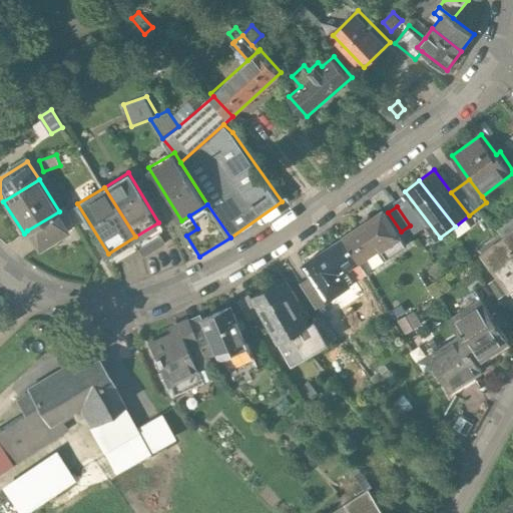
[(384,207),(343,236),(360,261),(384,245),(389,254),(408,242),(401,231),(388,212),(384,207)]
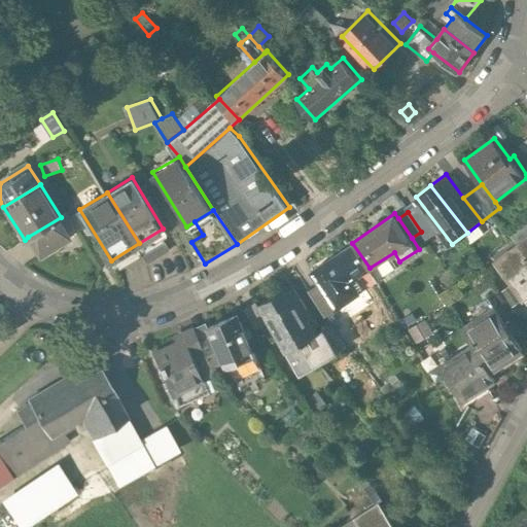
[(61,217),(28,237),(39,254),(71,235),(61,217)]
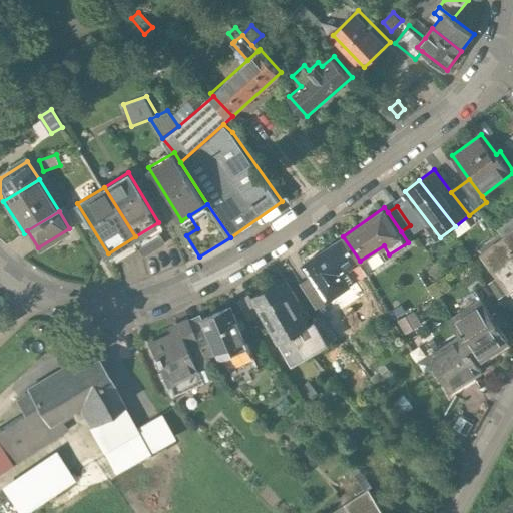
[(135,236),(108,253),(114,263),(137,247),(142,257),(165,243),(158,222),(135,236)]
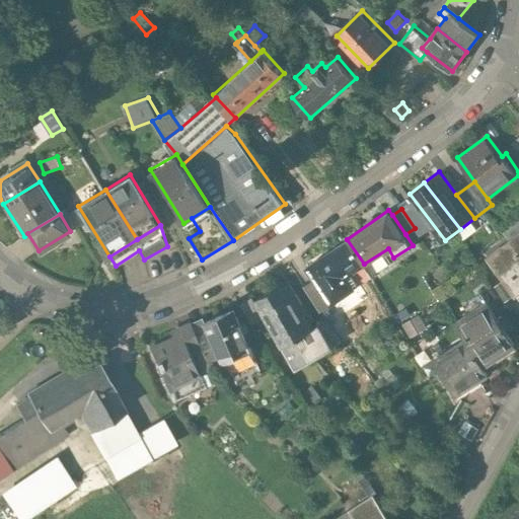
[(518,231),(489,256),(518,293),(518,231)]
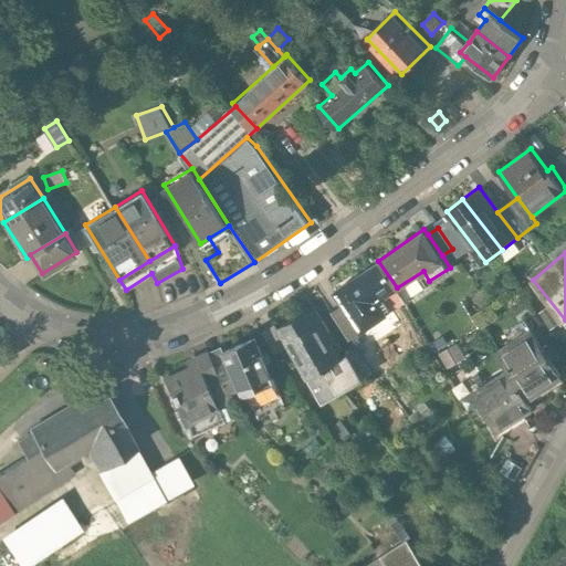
[(397,287),(378,261),(335,291),(344,304),(363,332),(391,312),(381,299),(397,287)]
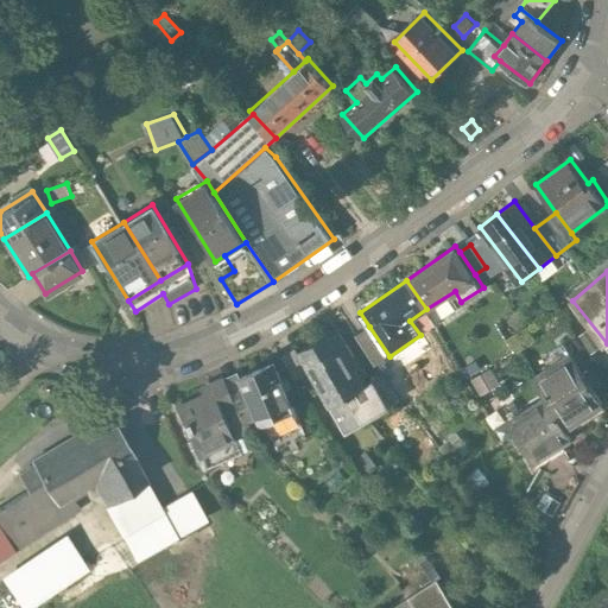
[(515,322),(507,327),(512,334),(520,329),(515,322)]
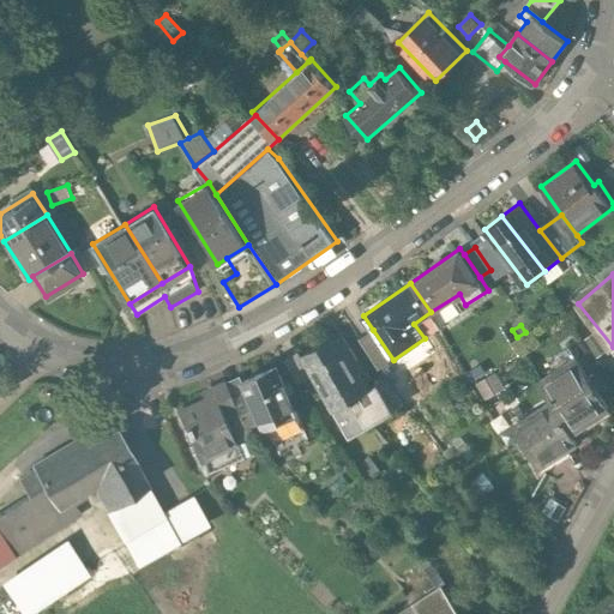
[(380,369),(393,360),(373,330),(360,338),(380,369)]
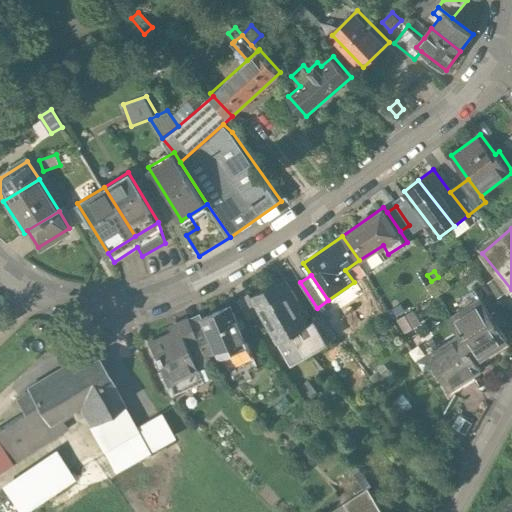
[(508,291),(497,276),(487,283),(499,298),(508,291)]
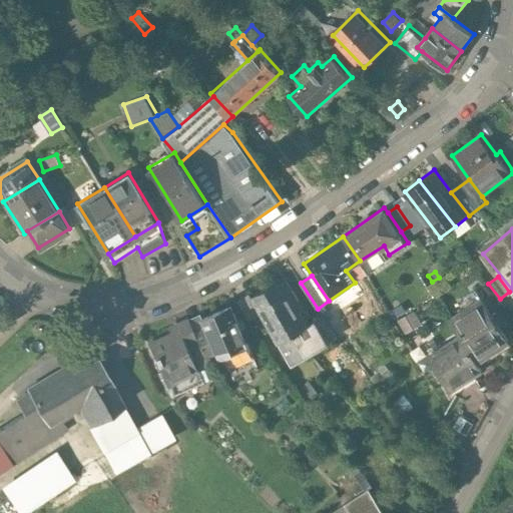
[(282,279),(268,288),(296,334),(311,326),(282,279)]
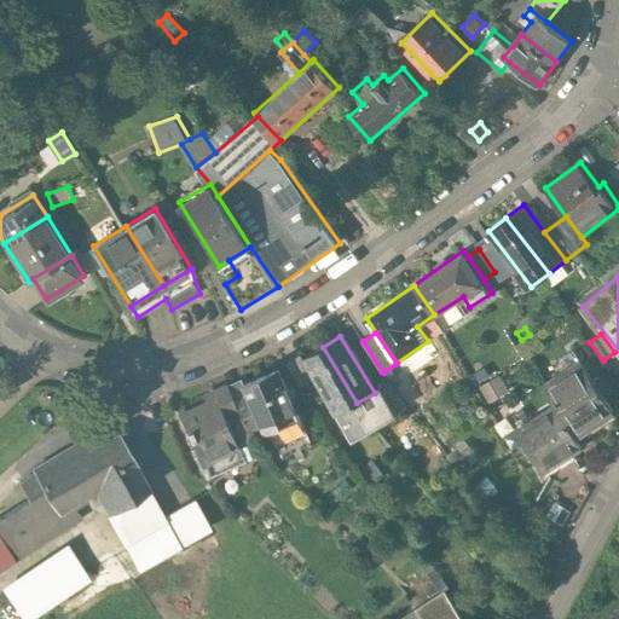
[(357,403),(323,347),(302,359),(336,415),(340,414),(357,403)]
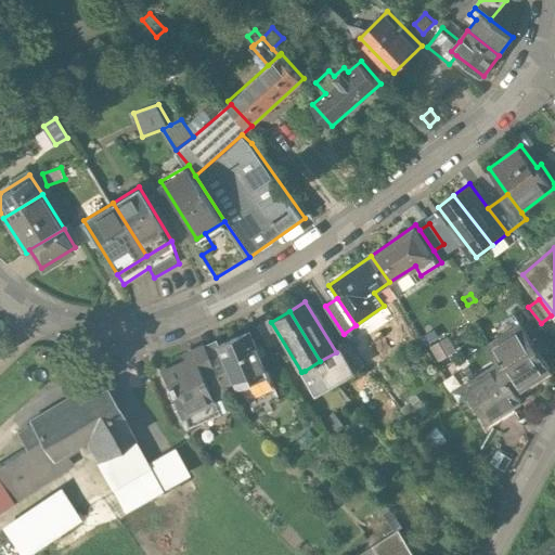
[(553,372),(519,324),(487,347),(499,362),(520,395),(553,372)]
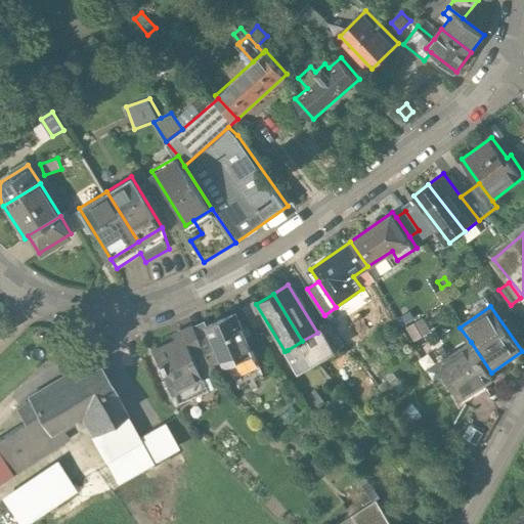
[(259,352),(238,310),(208,325),(206,320),(197,325),(215,363),(223,359),(227,366),(259,352)]
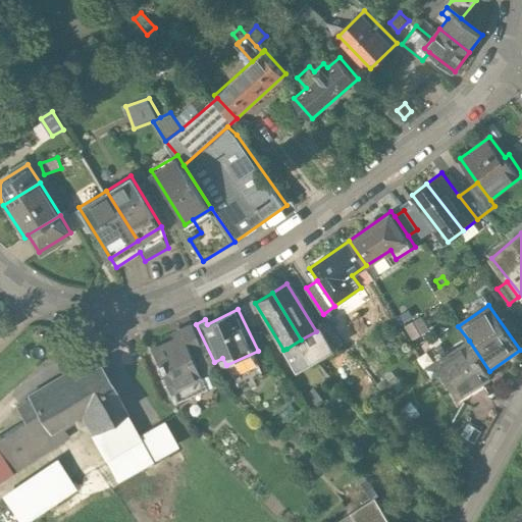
[(409,310),(400,316),(405,324),(414,317),(409,310)]
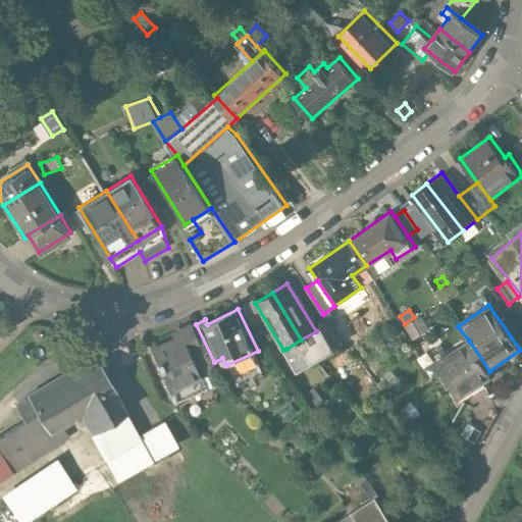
[(421,317),(405,327),(413,341),(430,330),(421,317)]
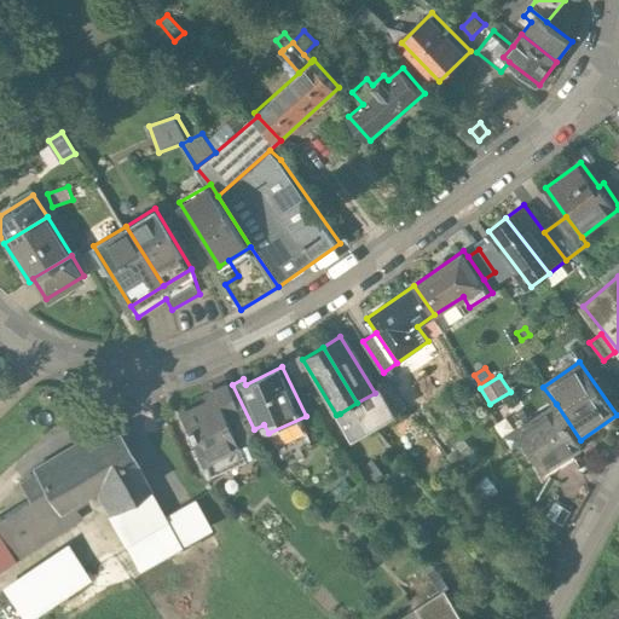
[(202,393),(204,399),(178,411),(202,466),(207,464),(212,474),(247,460),(239,444),(258,437),(254,429),(232,385),(231,380),(202,393)]
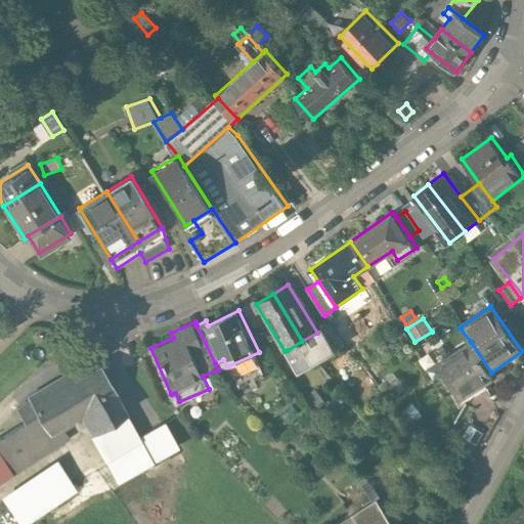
[(324,328),(317,333),(302,341),(314,362),(339,349),(324,328)]
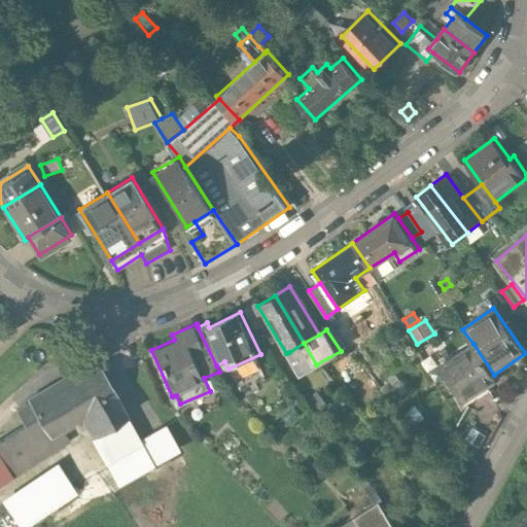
[(304,343),(289,352),(302,373),(316,364),(304,343)]
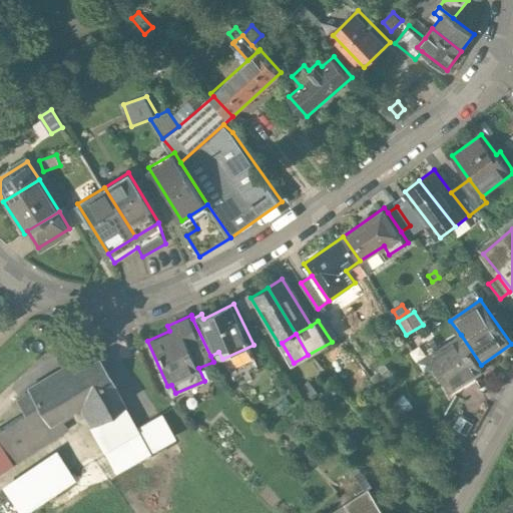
[(461,335),(428,358),(429,359),(439,374),(453,394),(486,372),(481,365),(461,335)]
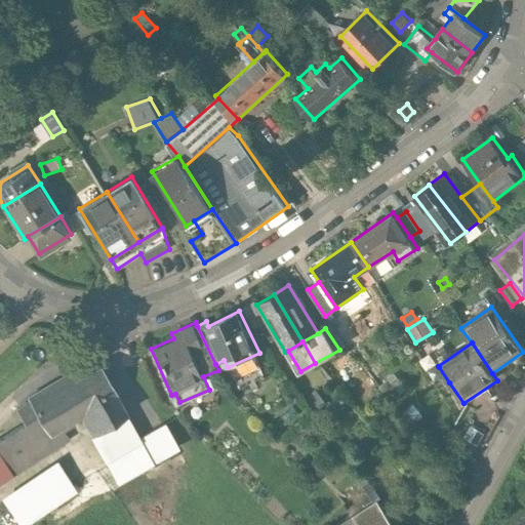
[(91,435),(128,414),(101,364),(77,377),(71,369),(28,396),(30,399),(51,435),(74,421),(82,417),(91,435)]
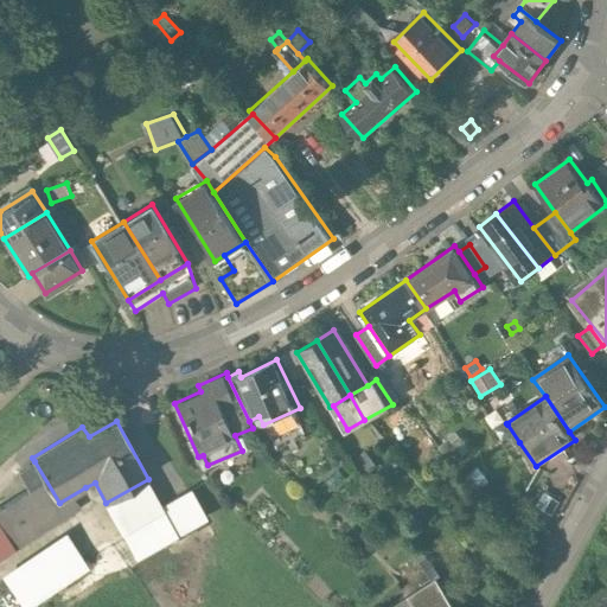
[(511,447),(519,442),(508,425),(499,429),(511,447)]
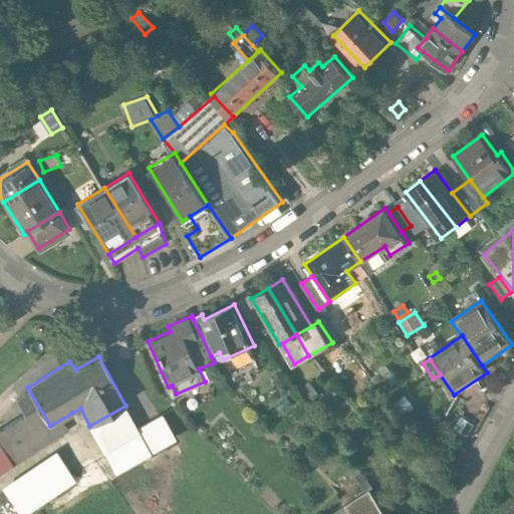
[(399,382),(387,367),(372,378),(386,394),(399,382)]
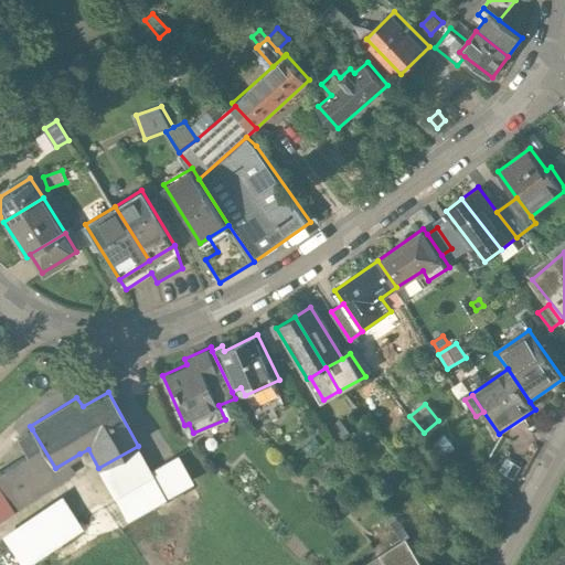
[(348,433),(339,423),(327,432),(336,443),(348,433)]
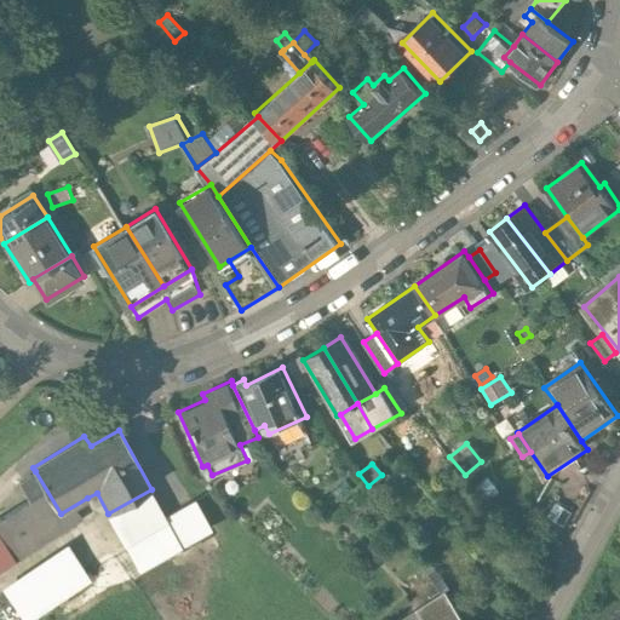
[(61,514),(35,471),(19,483),(29,498),(0,516),(0,570),(82,518),(76,509),(89,501),(87,498),(61,514)]
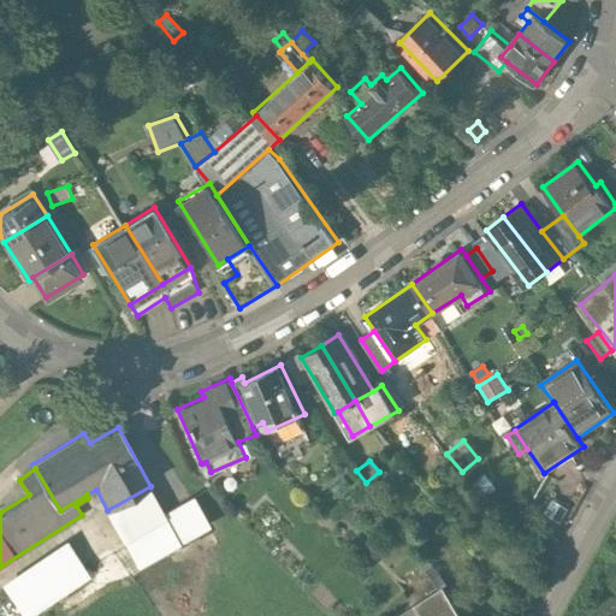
[(497,487),(486,475),(472,486),(483,499),(497,487)]
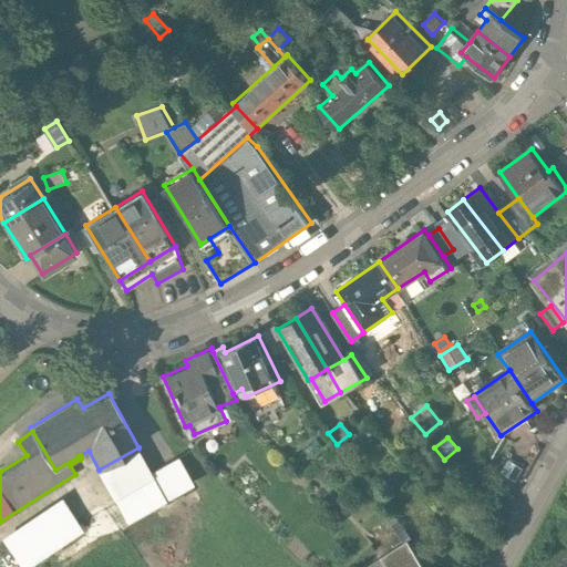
[(152,472),(138,447),(99,470),(127,522),(194,484),(179,456),(152,472)]
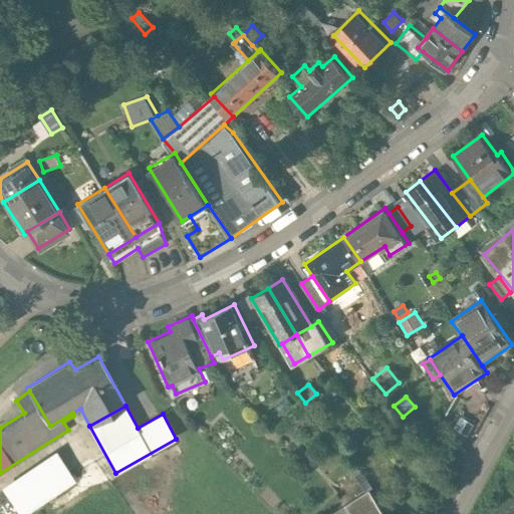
[(475,425),(462,418),(456,429),(469,436),(475,425)]
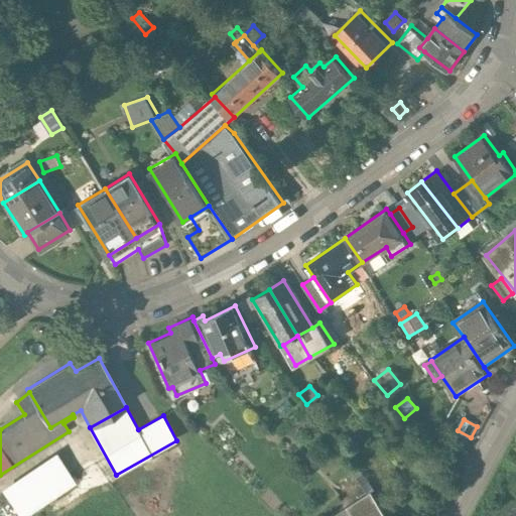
[(406,428),(395,435),(402,446),(413,438),(406,428)]
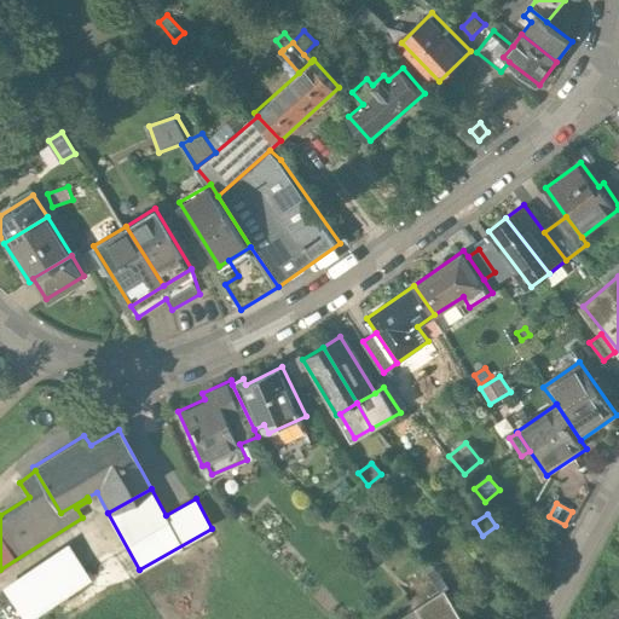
[(25,618),(91,578),(69,543),(3,585),(23,618),(25,618)]
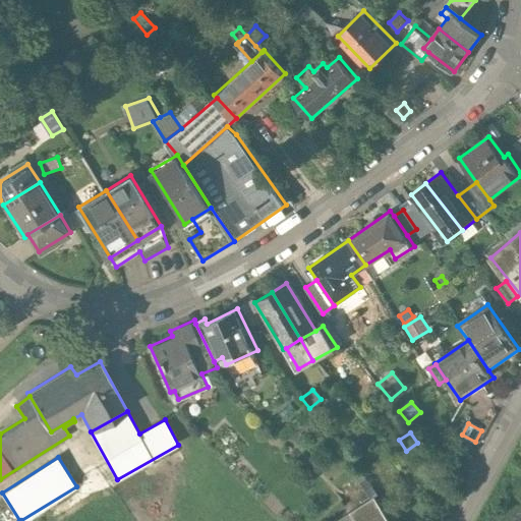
[(393,520),(375,495),(350,511),(356,520),(393,520)]
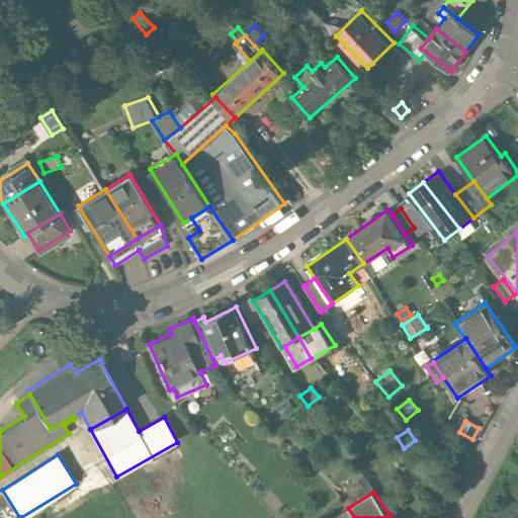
[(517,517),(517,509),(507,517),(517,517)]
